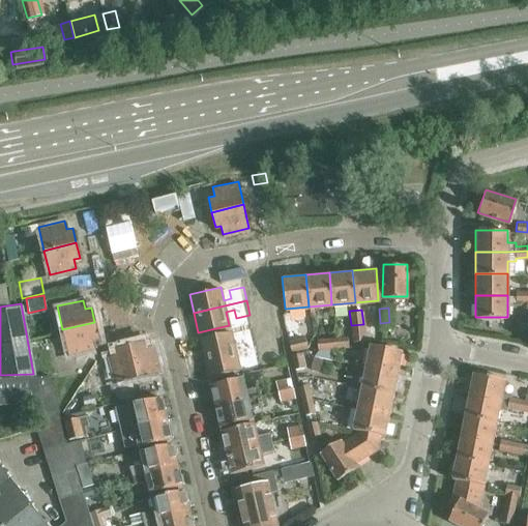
[(293,319),(282,322),(286,341),(288,340),(290,349),(306,346),(304,337),(297,338),(293,319)]
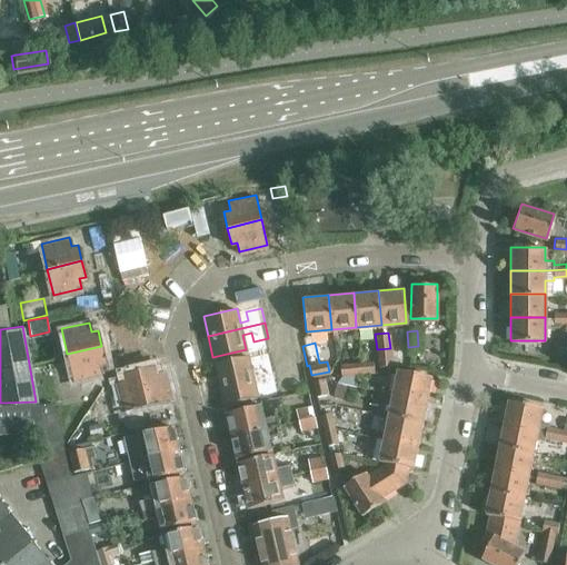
[(101,346),(67,354),(71,379),(100,373),(99,364),(105,363),(101,346)]
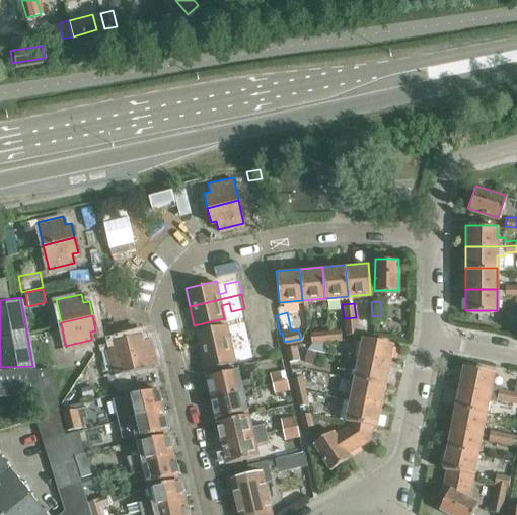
[(356,317),(344,318),(345,333),(357,332),(356,317)]
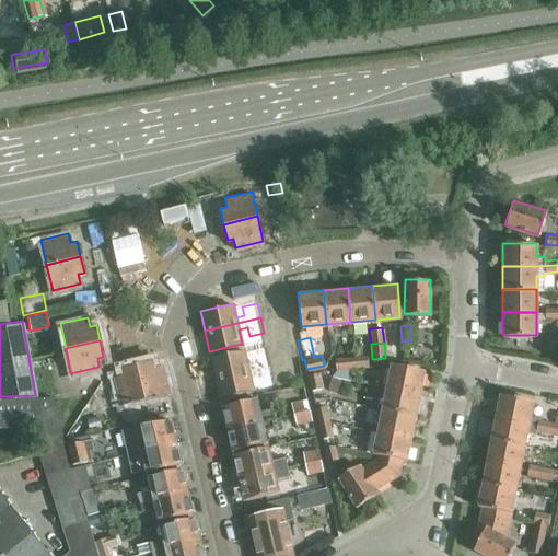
[(210,356),(216,377),(271,363),(268,348),(253,351),(255,361),(246,362),(243,348),(210,356)]
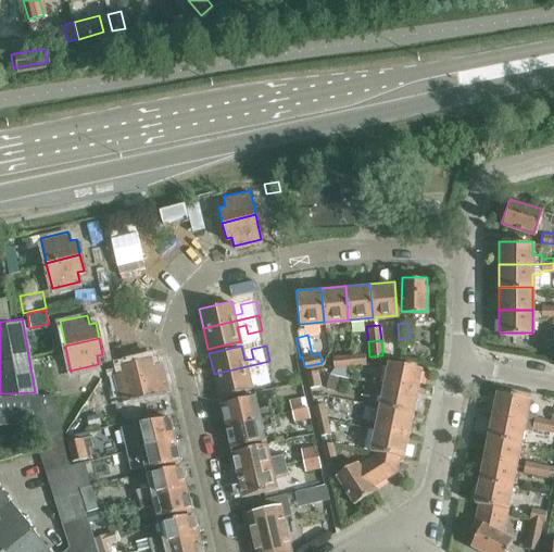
[(364,352),(348,353),(349,364),(365,362),(364,352)]
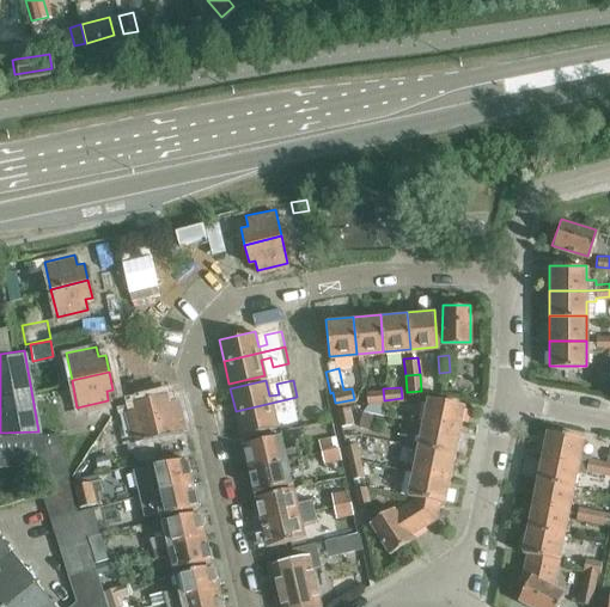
[(384,400),(383,388),(365,391),(366,402),(384,400)]
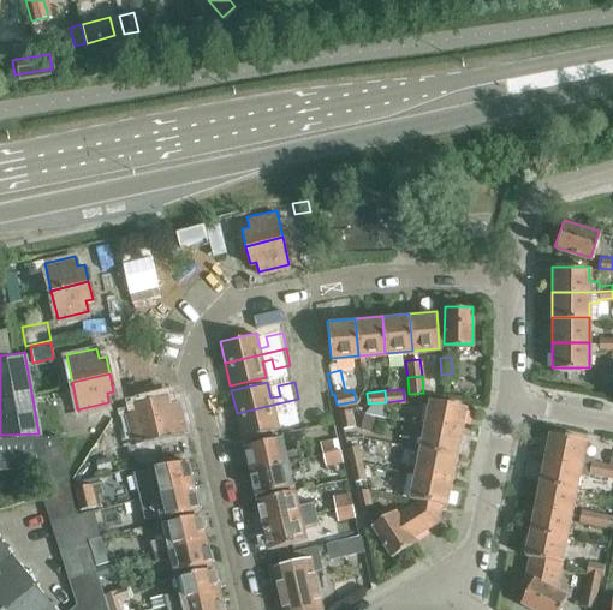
[(167,395),(149,399),(159,436),(186,429),(178,399),(168,401),(167,395)]
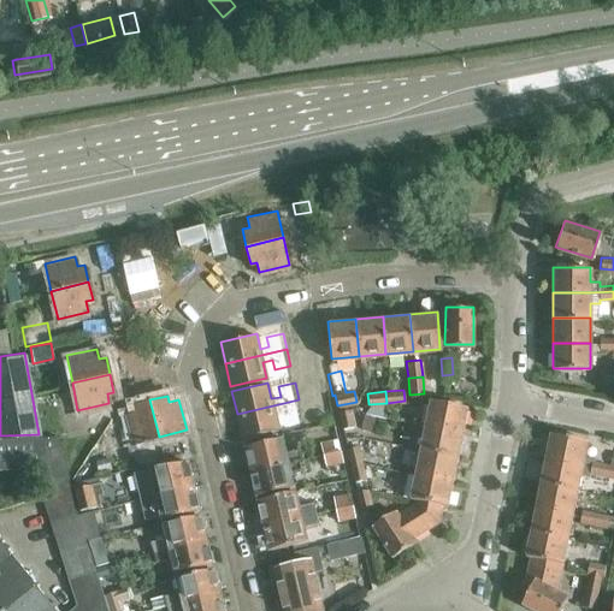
[(430,398),(424,423),(461,431),(466,407),(430,398)]
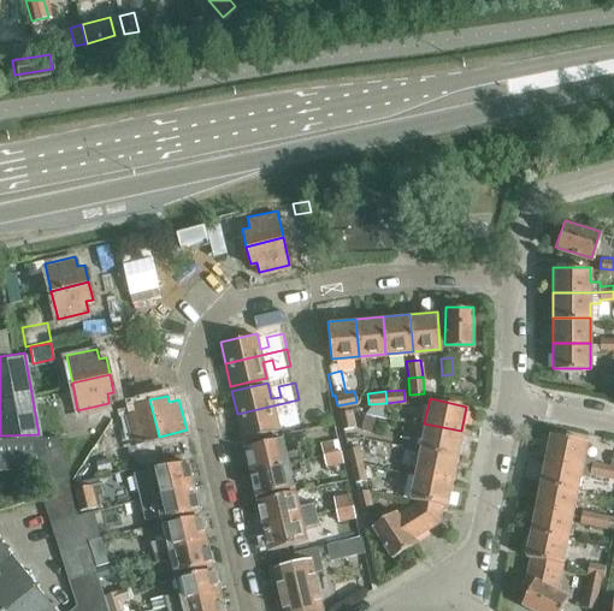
[(159,437),(149,399),(133,403),(134,410),(124,413),(131,443),(159,437)]
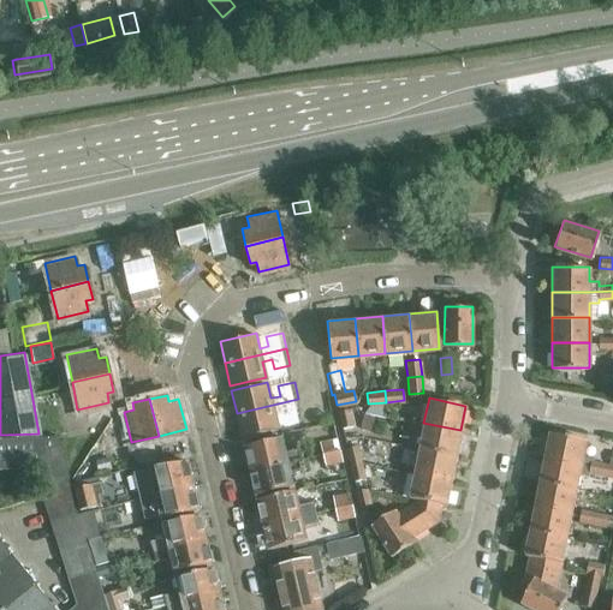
[(298,399),(237,413),(242,435),(278,426),(274,411),(284,410),(286,419),(302,414),(298,399)]
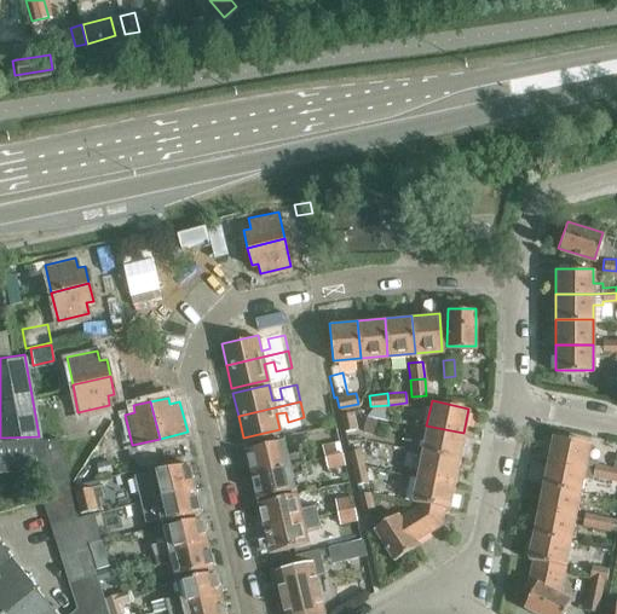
[(340,412),(344,429),(355,427),(351,410),(340,412)]
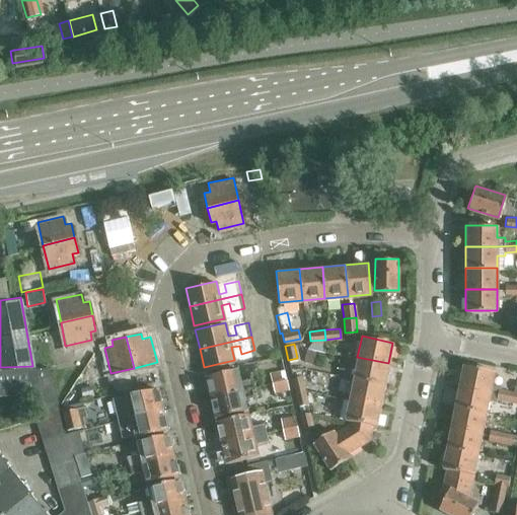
[(357,357),(353,377),(384,384),(388,363),(357,357)]
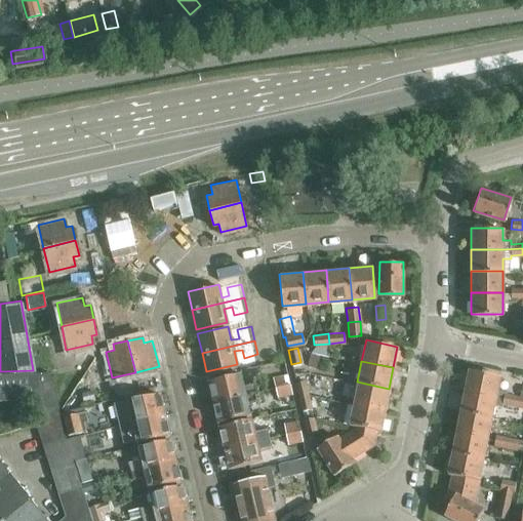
[(468,368),(464,389),(495,395),(522,401),(522,395),(520,394),(504,391),(504,390),(496,388),(499,374),(468,368)]
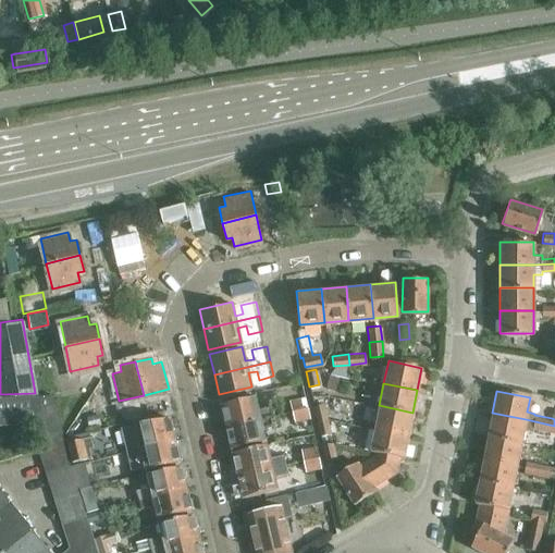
[(0,422),(36,420),(42,445),(64,438),(51,393),(0,395),(0,422)]
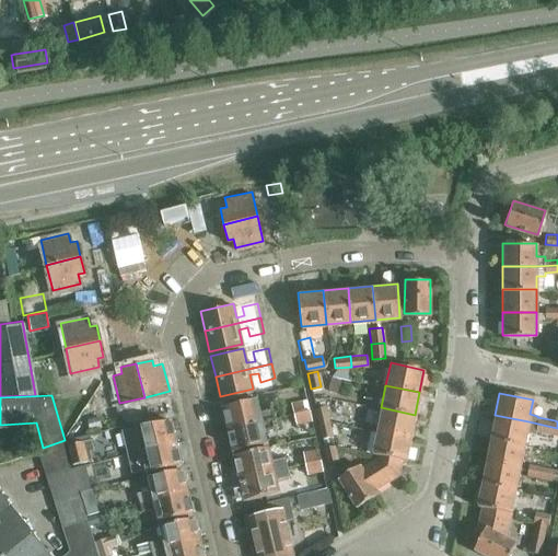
[(225,417),(228,427),(275,416),(272,406),(259,409),(256,396),(222,405),(222,406),(220,408),(222,416),(225,417)]
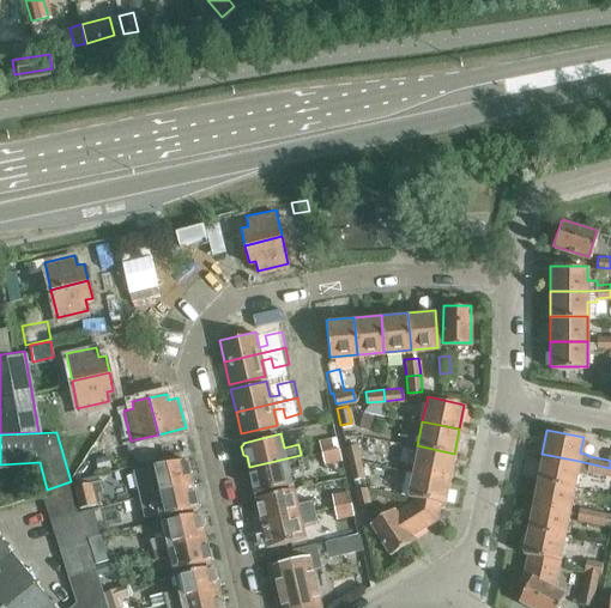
[(316,438),(320,451),(333,448),(330,435),(316,438)]
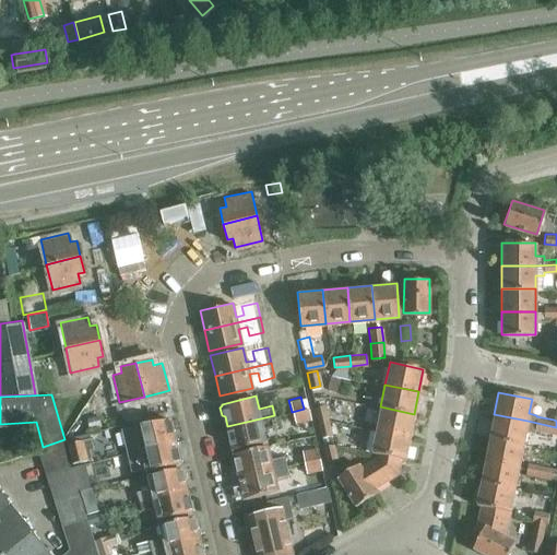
[(315,406),(318,421),(328,418),(323,404),(315,406)]
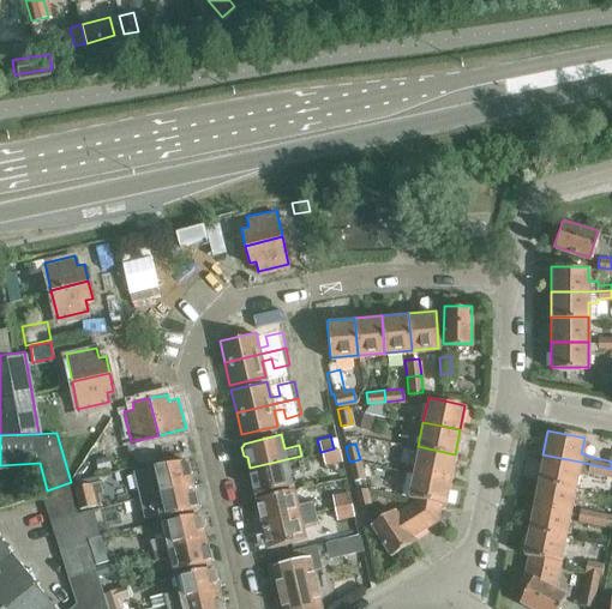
[(418,446),(413,471),(450,478),(455,454),(418,446)]
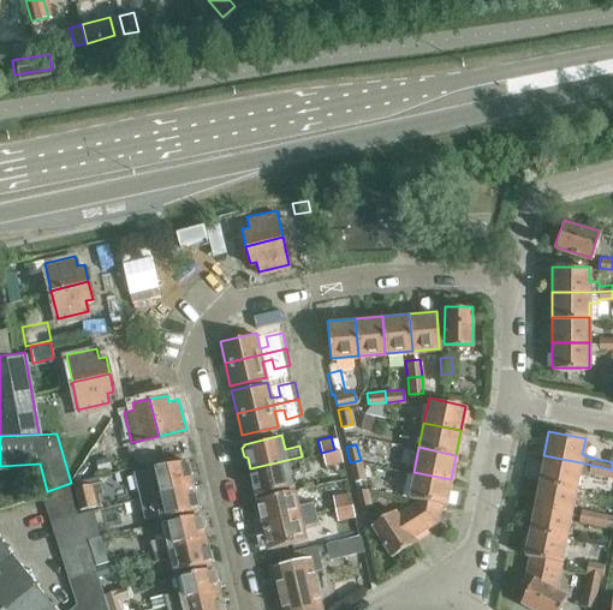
[(334,449),(321,453),(323,462),(337,460),(334,449)]
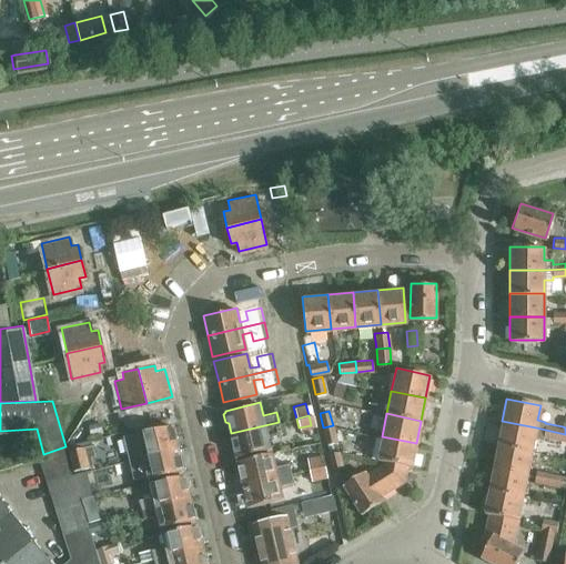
[(502,421),(497,444),(532,451),(534,436),(542,439),(542,436),(565,441),(565,434),(536,427),(502,421)]
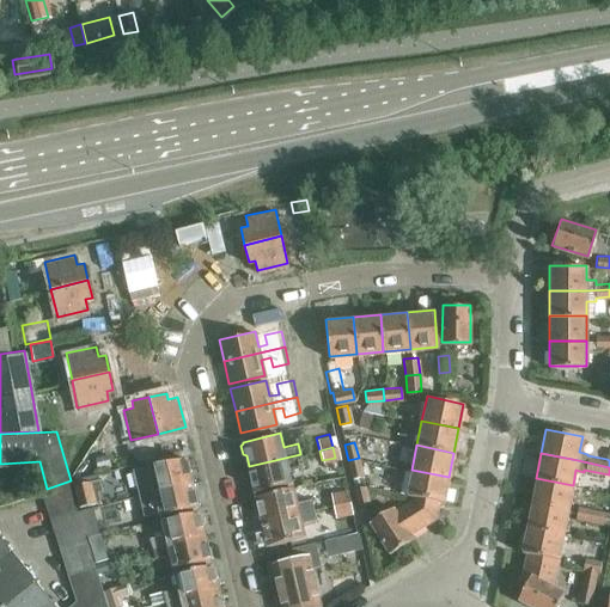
[(300,454),(249,466),(251,477),(249,479),(250,488),(254,489),(254,491),(292,482),(288,467),(303,464),(300,454)]
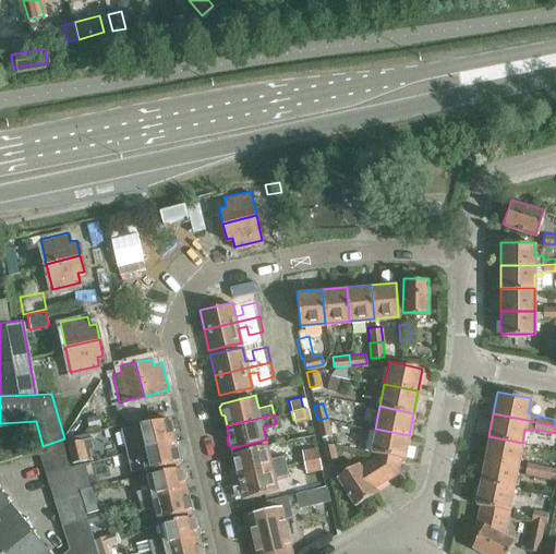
[(120,428),(125,450),(173,440),(171,430),(172,428),(171,420),(168,419),(168,417),(134,425),(120,428)]
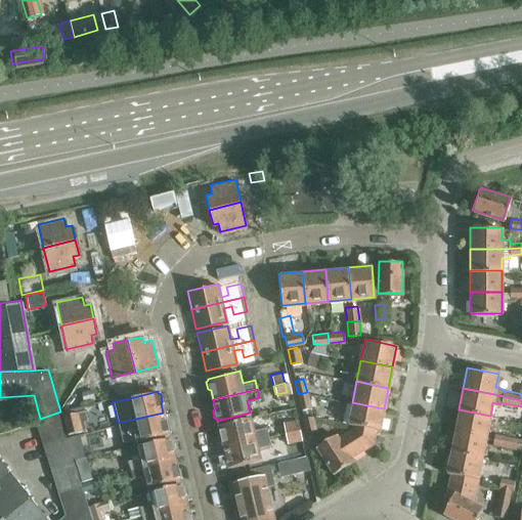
[(307,392),(298,394),(301,408),(310,406),(307,392)]
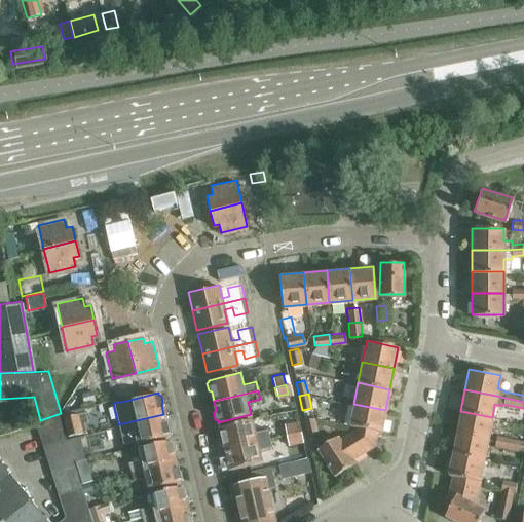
[(349,424),(353,425),(377,431),(381,431),(385,410),(353,404),(349,424)]
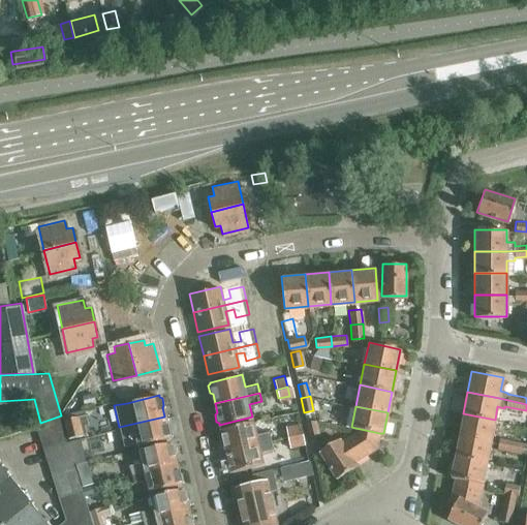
[(85,413),(62,419),(66,437),(86,432),(84,425),(88,424),(85,413)]
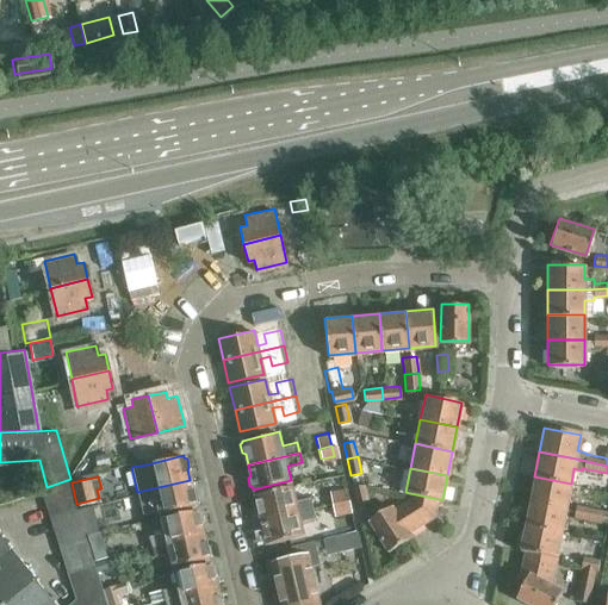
[(534,476),(529,500),(565,507),(571,484),(534,476)]
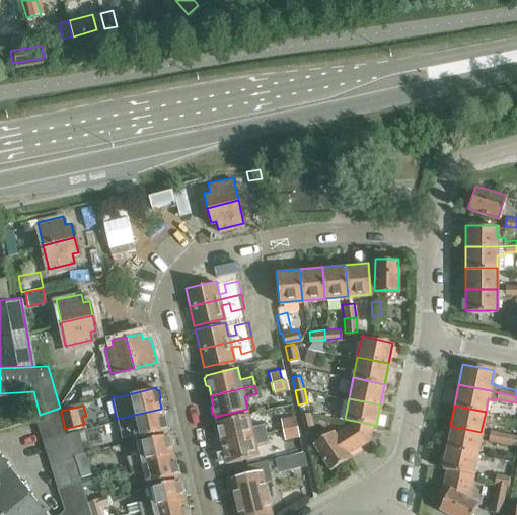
[(161,409),(117,419),(121,436),(133,433),(134,436),(166,429),(165,427),(167,425),(166,419),(163,418),(161,409)]
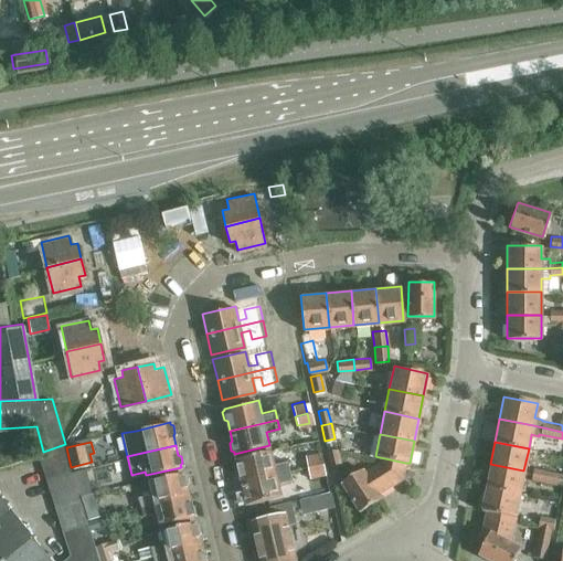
[(38,454),(41,466),(66,458),(63,446),(38,454)]
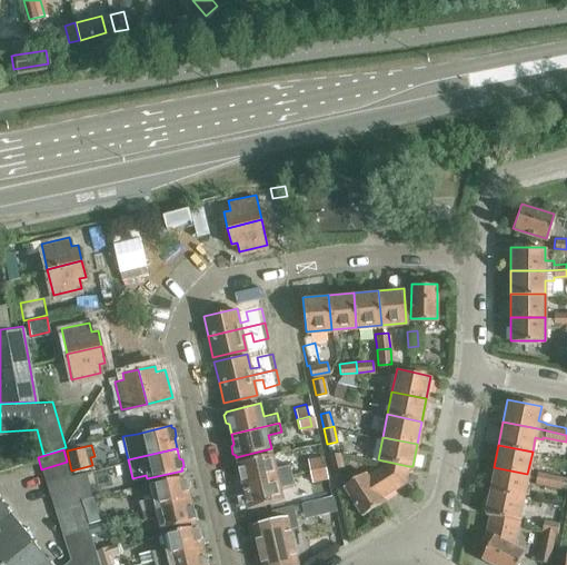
[(329,453),(332,468),(342,466),(338,450),(329,453)]
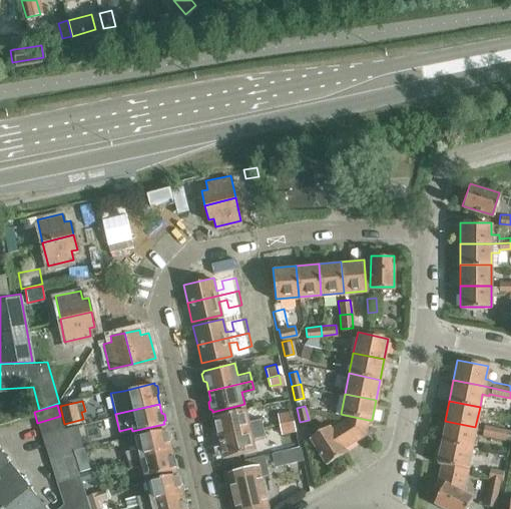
[(216,427),(218,436),(262,426),(260,417),(248,419),(245,408),(213,415),(214,417),(212,419),(213,426),(216,427)]
